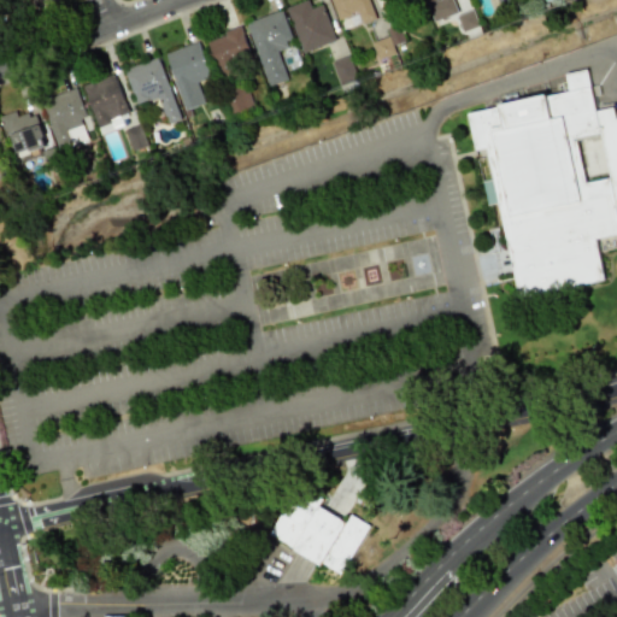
[(15,0),(18,10),(47,0),(15,0)]
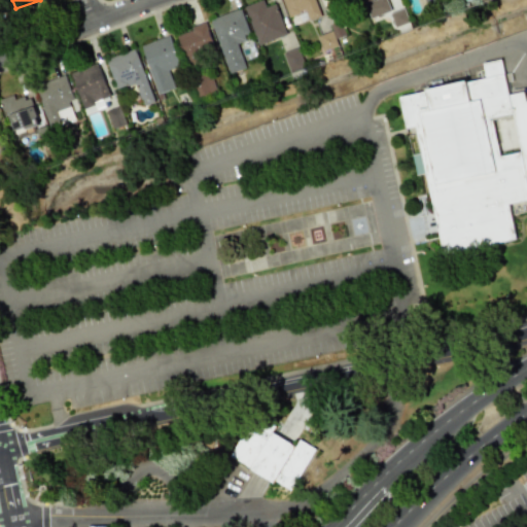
[(244,7),(262,0),(266,7),(275,3),(286,34),(258,44),(244,7)]
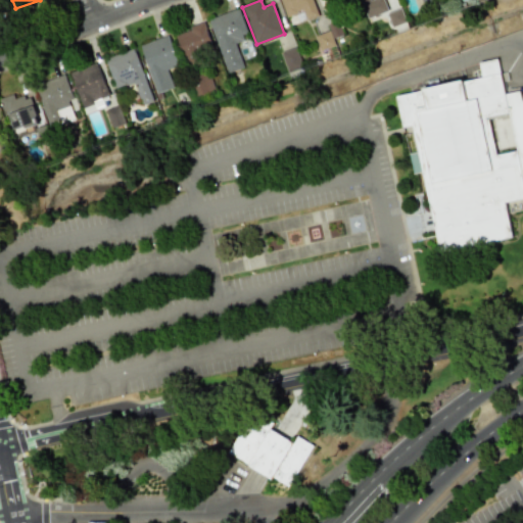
[(279,0),(286,17),(301,11),(305,19),(318,14),(312,0),(279,0)]
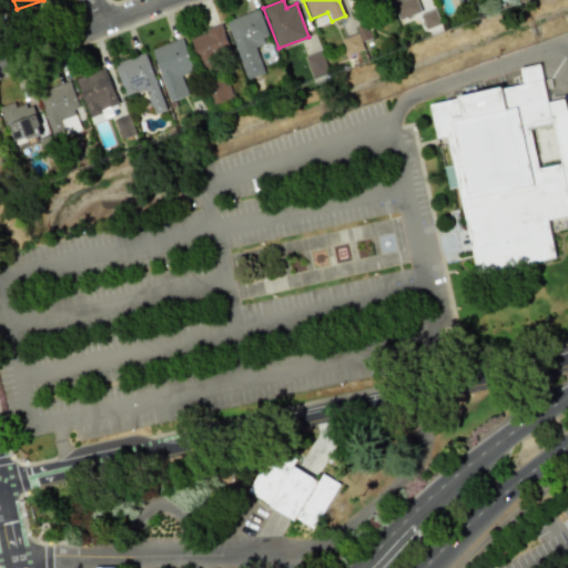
[(392,0),(399,20),(422,11),(417,0),(392,0)]
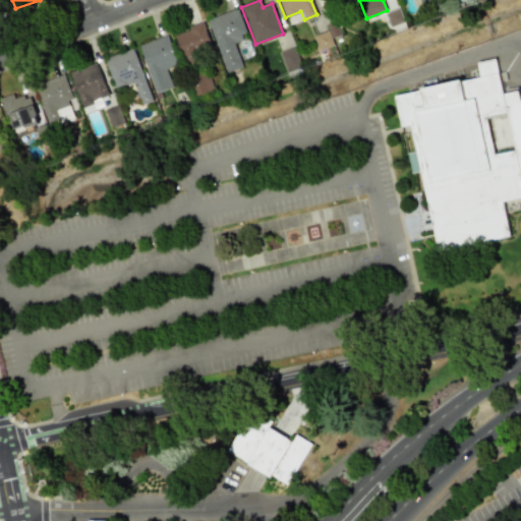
[(243,66),(234,40),(246,36),(237,8),(207,18),(226,72),(243,66)]
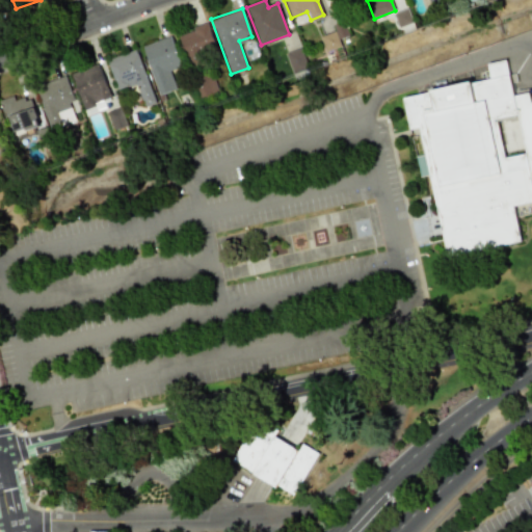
[(398,27),(413,23),(407,8),(393,14),(398,27)]
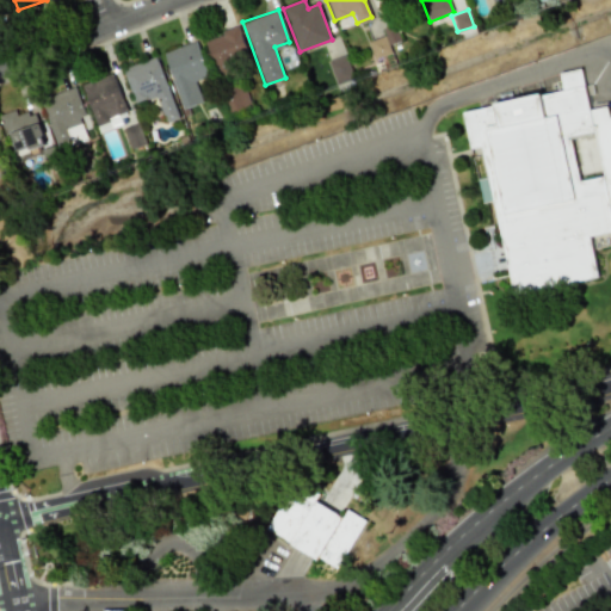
[(240,72),(235,57),(247,54),(238,26),(205,38),(220,79),(240,72)]
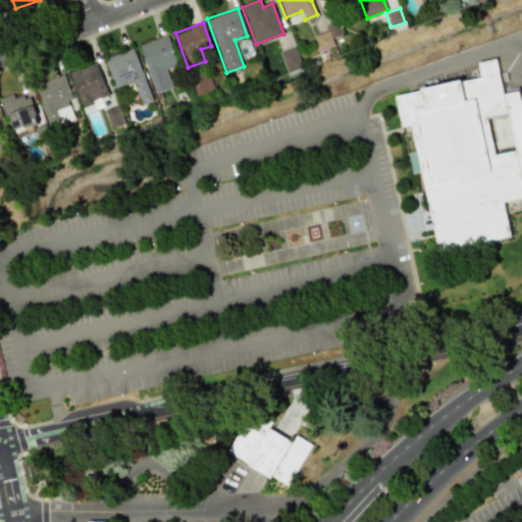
[(319,51),(334,45),(329,31),(313,37),(319,51)]
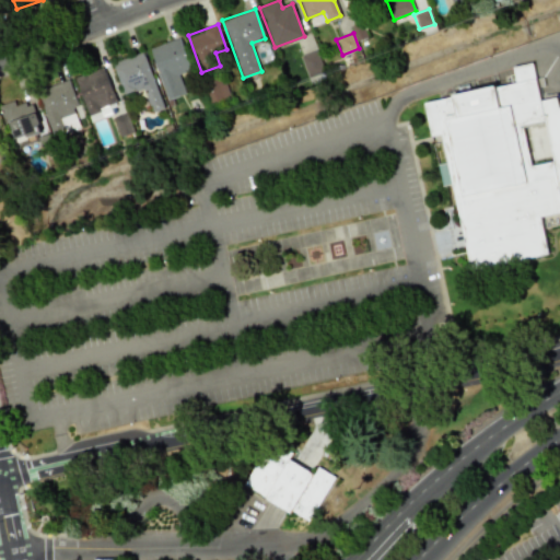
[(179,74),(189,71),(178,38),(150,48),(168,100),(186,94),(179,74)]
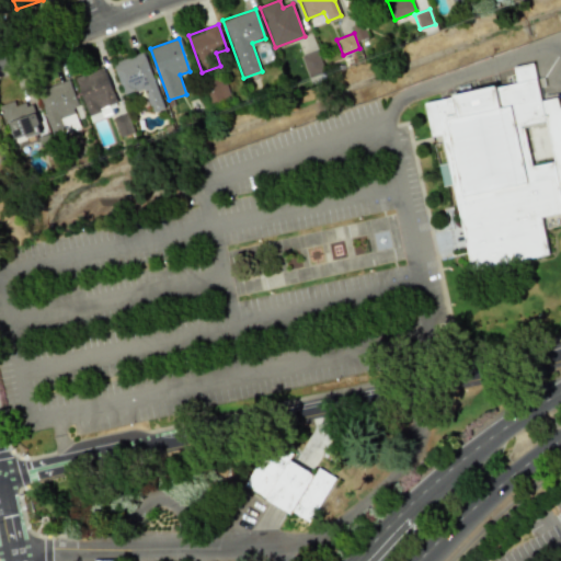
[(302,55),(307,76),(323,71),(318,50),(302,55)]
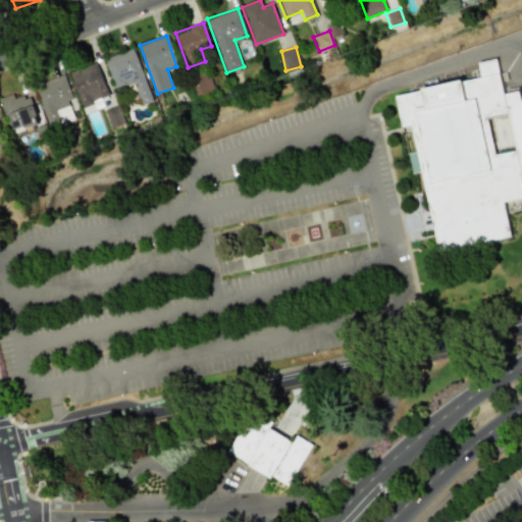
[(151,100),(134,48),(105,58),(115,89),(133,83),(140,104),(151,100)]
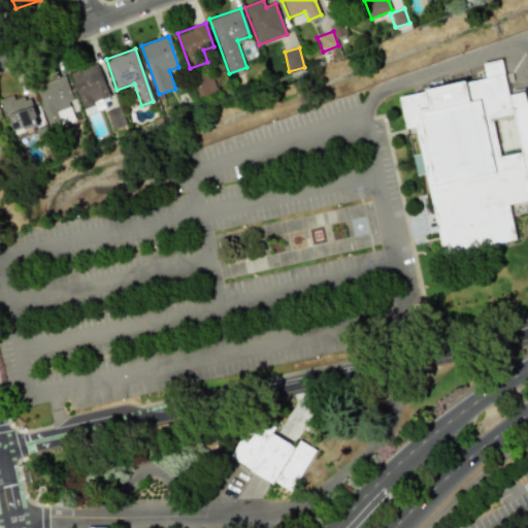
[(482,64),(500,60),(508,96),(523,93),(525,103),(527,102),(527,174),(522,176),(527,197),(505,201),(513,237),(442,253),(415,129),(406,131),(398,96),(485,77),(482,64)]
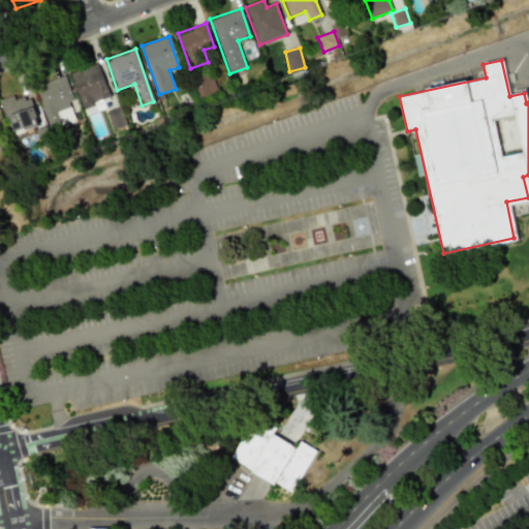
[(69,73),(97,63),(110,95),(82,106),(69,73)]
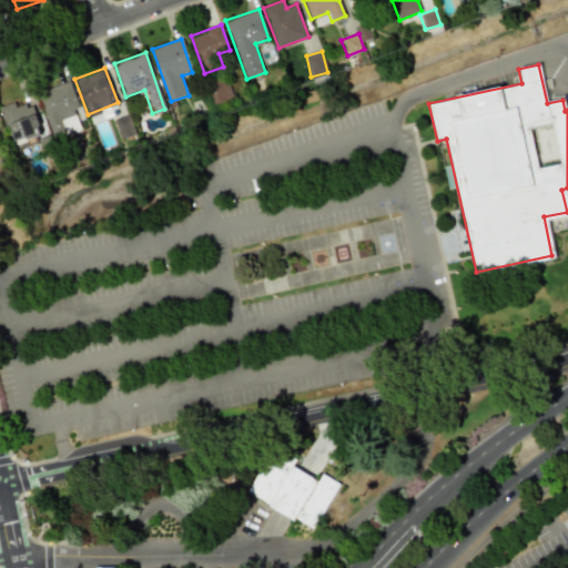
[(70,79),(80,107),(72,110),(74,114),(60,119),(66,135),(54,139),(37,91),(70,79)]
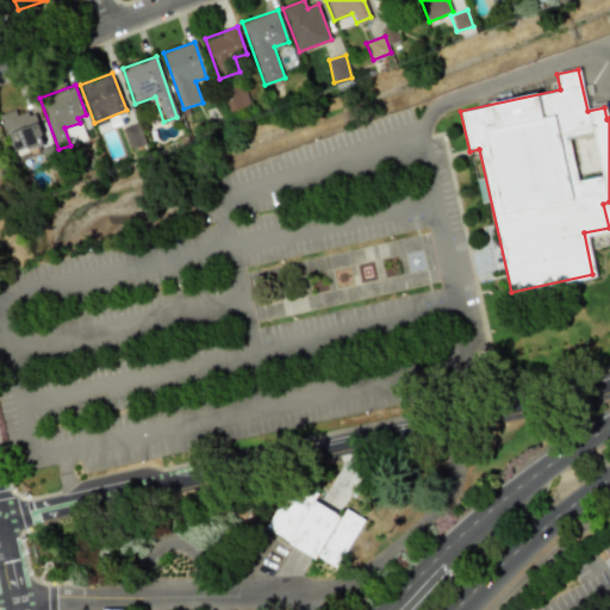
[(250,107),(244,85),(223,89),(228,112),(250,107)]
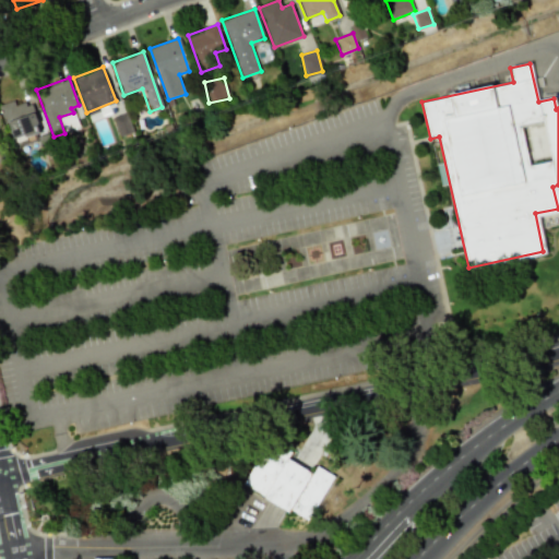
[(0,107),(13,143),(40,133),(30,102),(15,106),(13,99),(0,104),(0,107)]
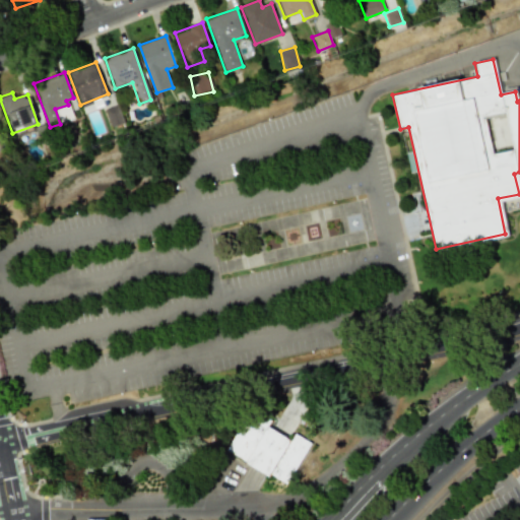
[(123,123),(116,106),(104,110),(111,128),(123,123)]
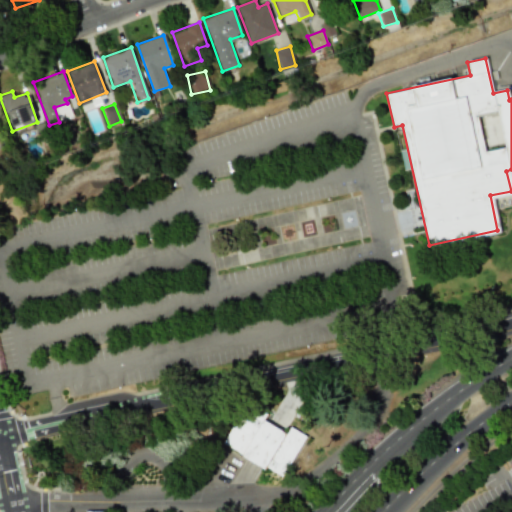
[(443,351),(443,339),(421,339),(422,352),(443,351)]
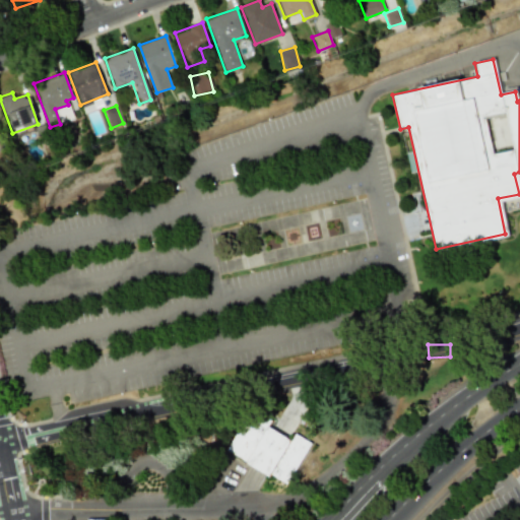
[(310,443),(295,434),(291,440),(246,416),(228,453),(287,484),(310,443)]
